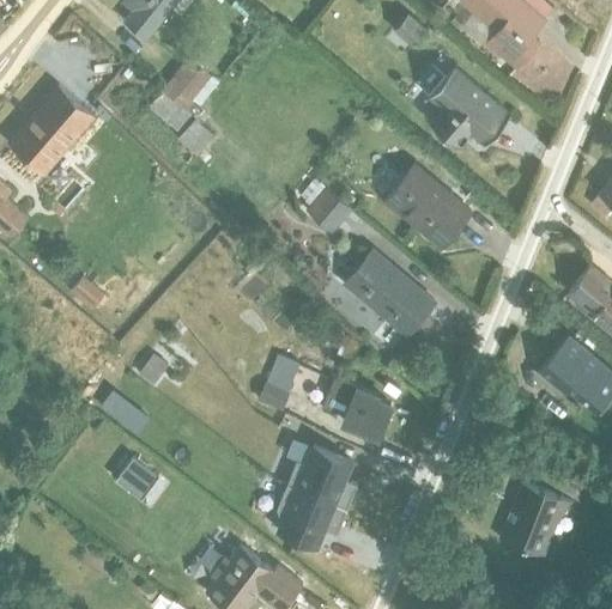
[(120,0),(120,1),(131,10),(122,20),(146,41),(171,10),(181,16),(193,0),(120,0)]
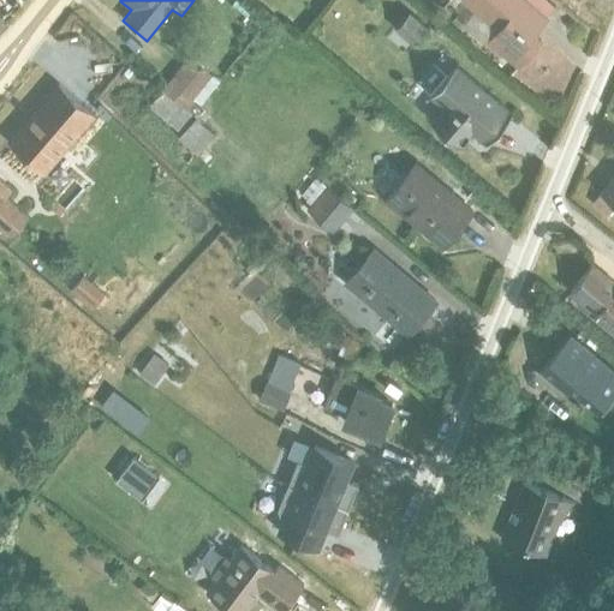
[(546,21),(524,3),(520,0),(460,0),(459,3),(495,33),(488,42),(519,70),(541,45),(534,37),(547,22),(546,21)]
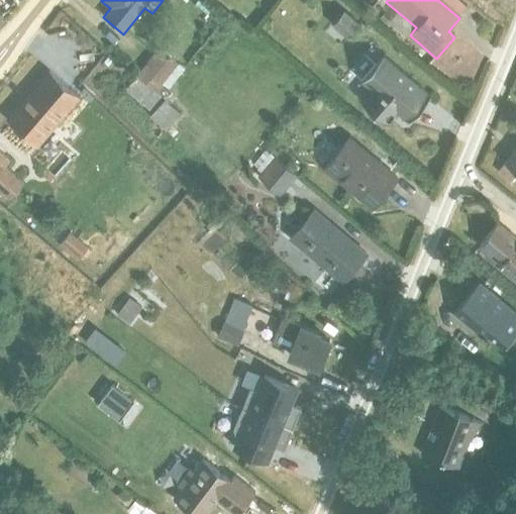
[(441,0),(440,2),(458,17),(467,8),(456,0),(441,0)]
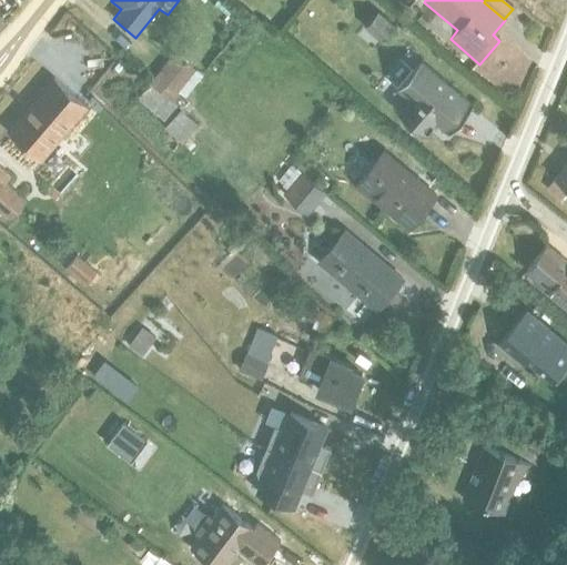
[(378,13),(365,29),(381,43),(394,27),(378,13)]
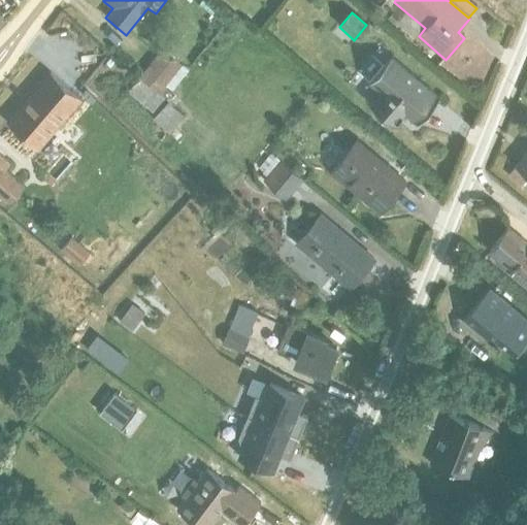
[(139,79),(168,103),(175,95),(172,93),(189,71),(163,52),(161,52),(138,79),(139,79)]
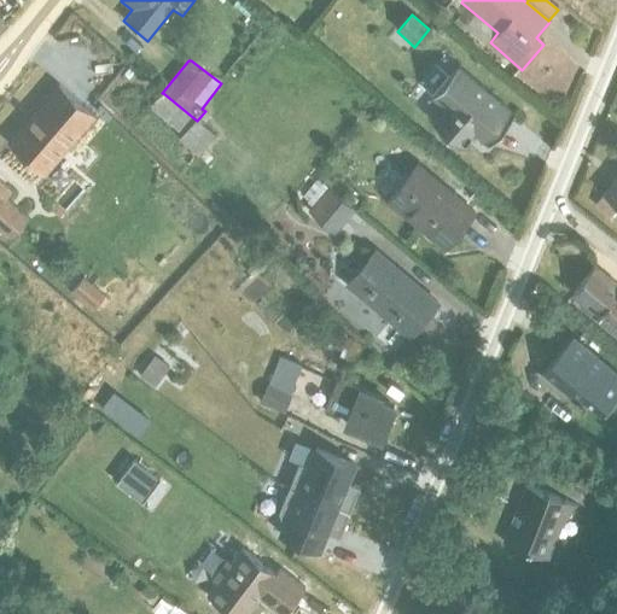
[(457,68),(430,99),(442,109),(431,122),(461,148),(473,134),(489,146),(514,117),(457,68)]
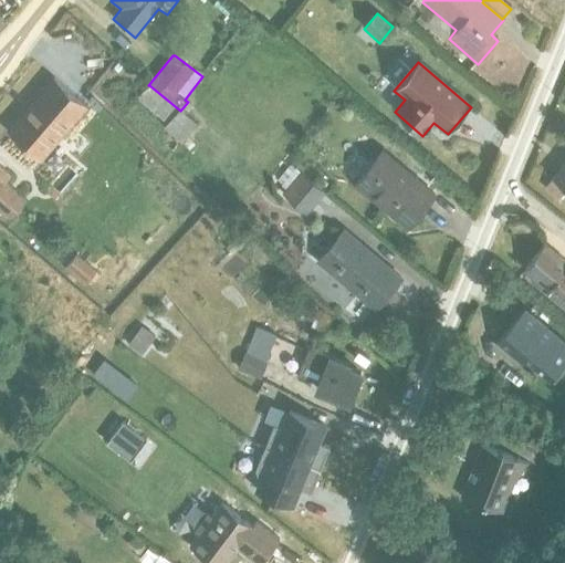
[(54,79),(7,133),(41,162),(89,108),(54,79)]
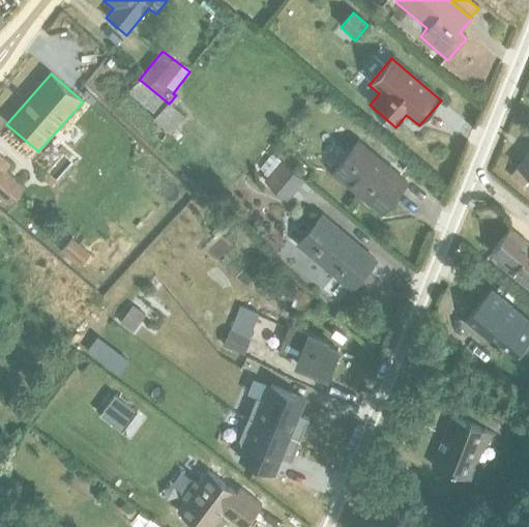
[(169,104),(140,80),(128,93),(155,117),(145,129),(160,145),(167,139),(188,159),(207,140),(169,104)]
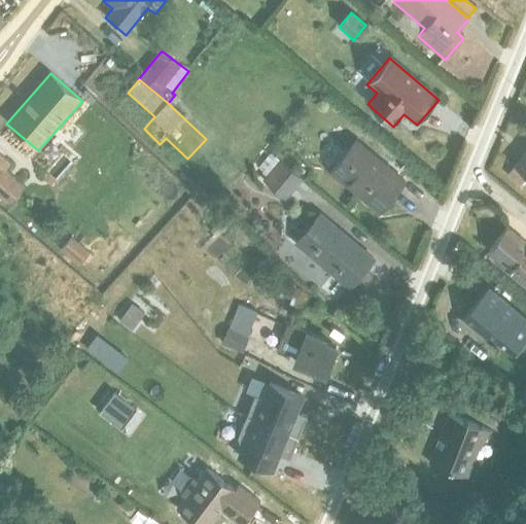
[(355,141),(328,171),(379,213),(405,183),(355,141)]
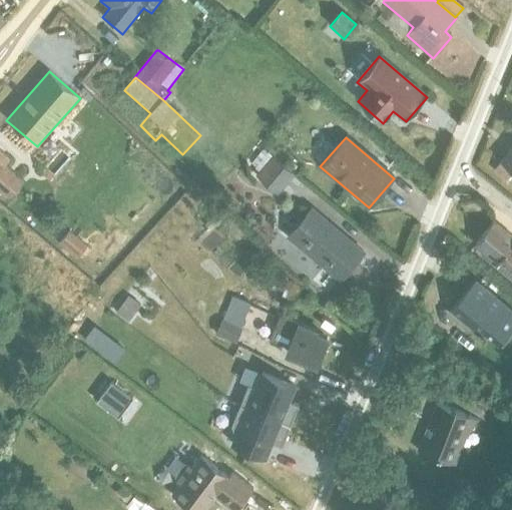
[(511,148),(493,172),(506,182),(511,174),(511,148)]
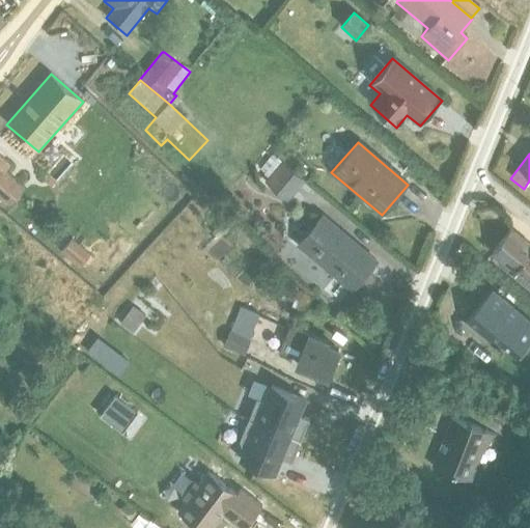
[(270,155),(258,169),(263,173),(262,174),(268,178),(263,183),(287,202),(305,182),(272,156),(270,155)]
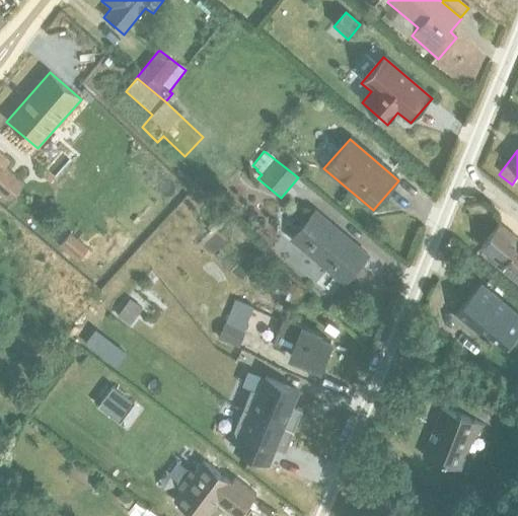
[(0,189),(8,196),(21,180),(15,176),(5,168),(10,162),(0,153),(0,189)]
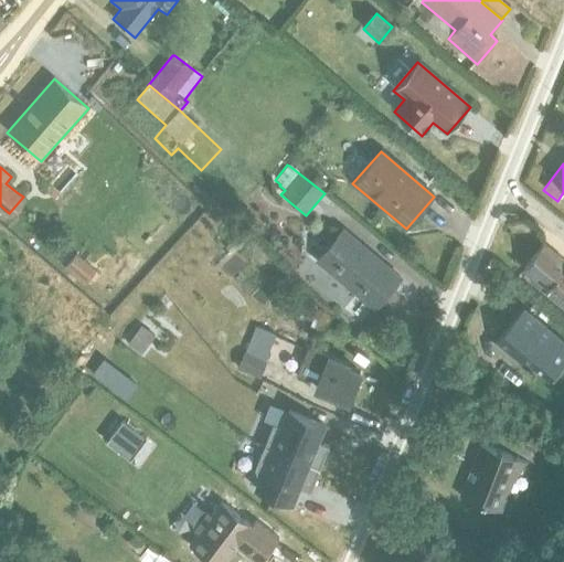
[(341,230),(316,261),(374,309),(400,279),(341,230)]
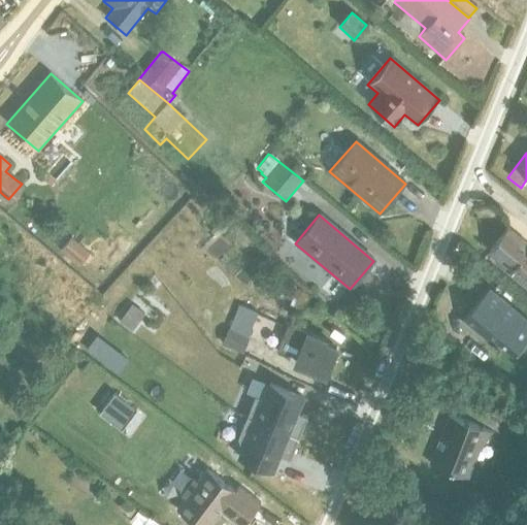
[(526,245),(507,230),(489,253),(497,260),(494,263),(526,290),(526,245)]
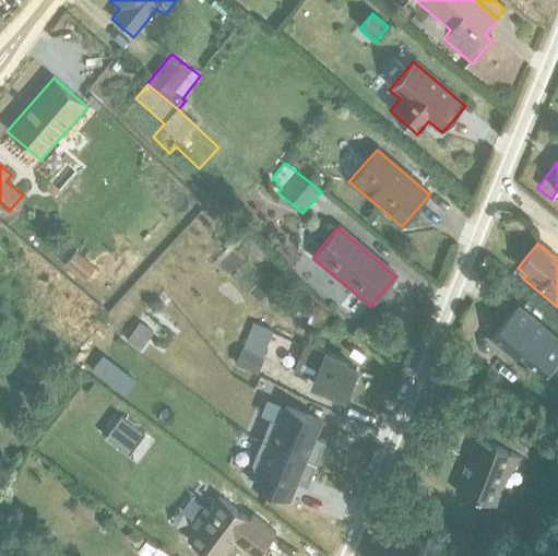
[(72,248),(61,263),(84,280),(95,264),(72,248)]
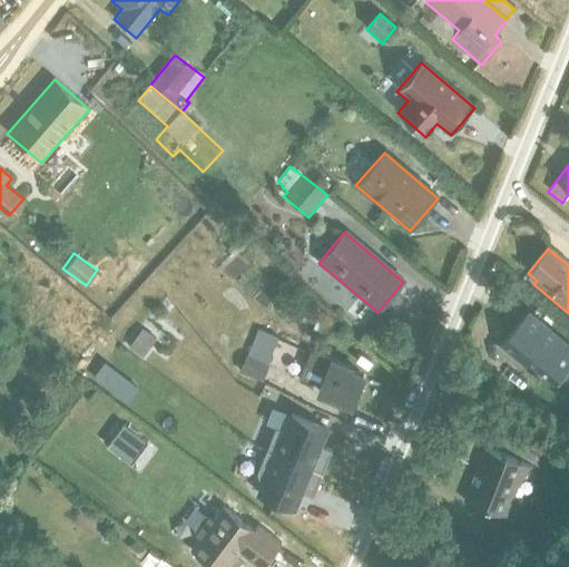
[(141,331),(128,349),(141,360),(156,340),(145,333),(141,331)]
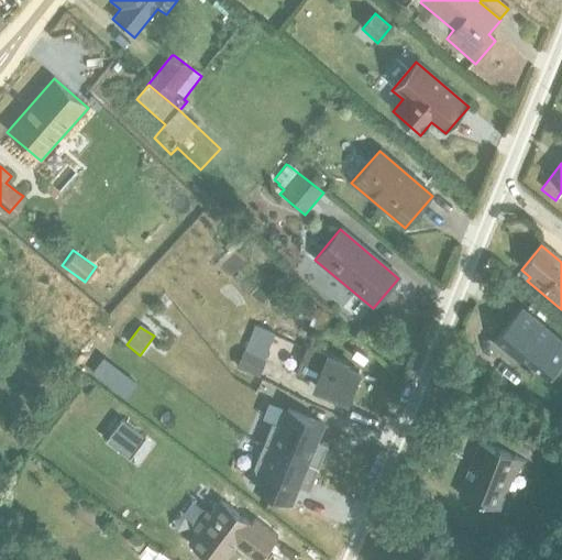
[(248,346),(245,352),(264,360),(274,335),(255,328),(248,346)]
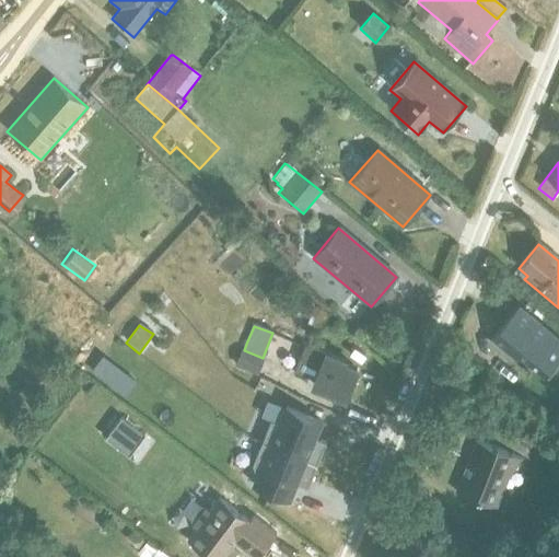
[(304,346),(293,373),(313,382),(312,386),(345,399),(357,370),(346,366),(348,361),(325,351),(324,355),(304,346)]
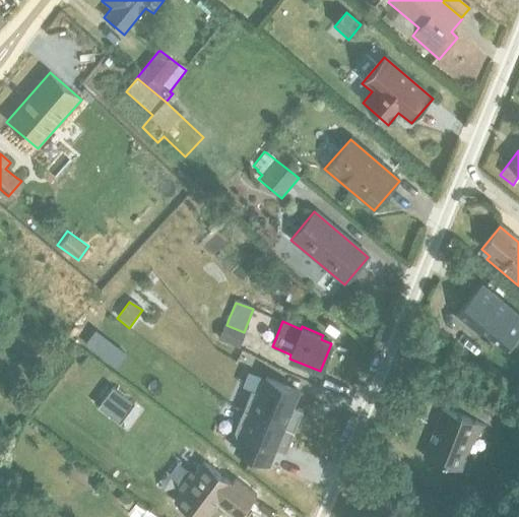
[(224,325),(217,341),(239,349),(245,334),(224,325)]
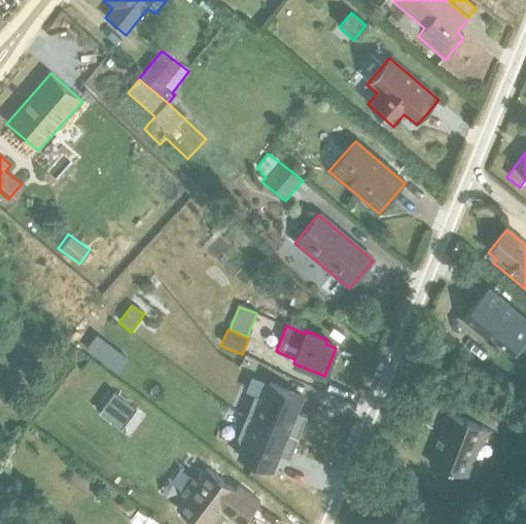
[(103,340),(92,354),(116,374),(128,359),(103,340)]
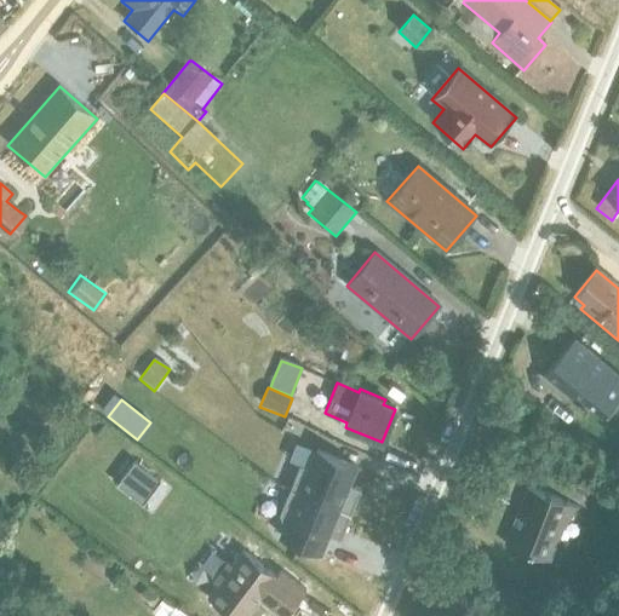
[(290,491),(350,517),(361,491),(348,487),(355,468),(314,452),(305,470),(301,467),(290,491)]
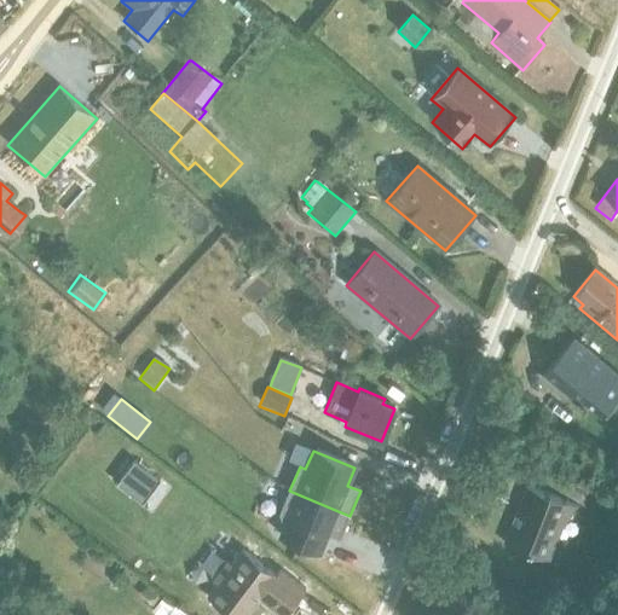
[(133,463),(117,485),(143,504),(160,482),(133,463)]
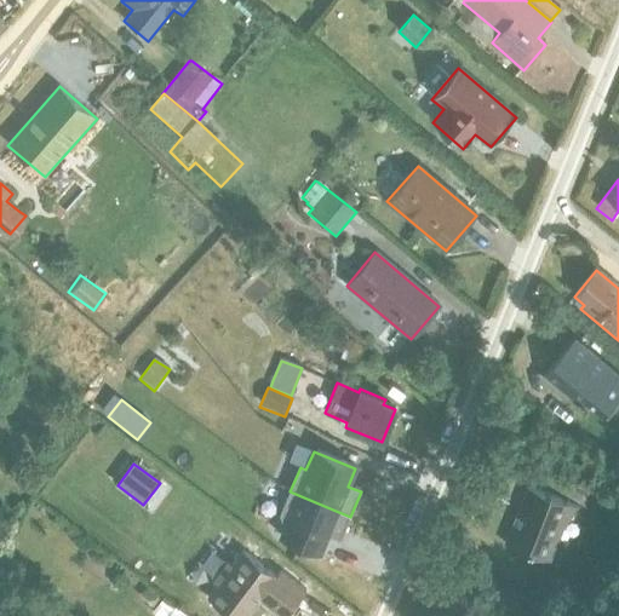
[(517,522),(506,547),(550,564),(568,518),(574,519),(578,510),(527,489),(515,518),(517,522)]
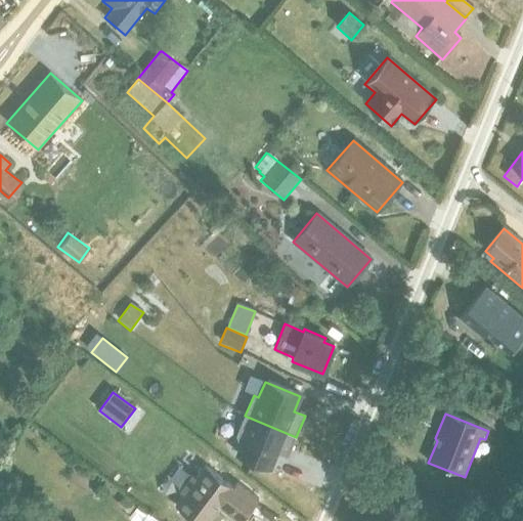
[(296,437),(245,416),(236,437),(241,443),(235,454),(270,469),(276,453),(288,459),(296,437)]
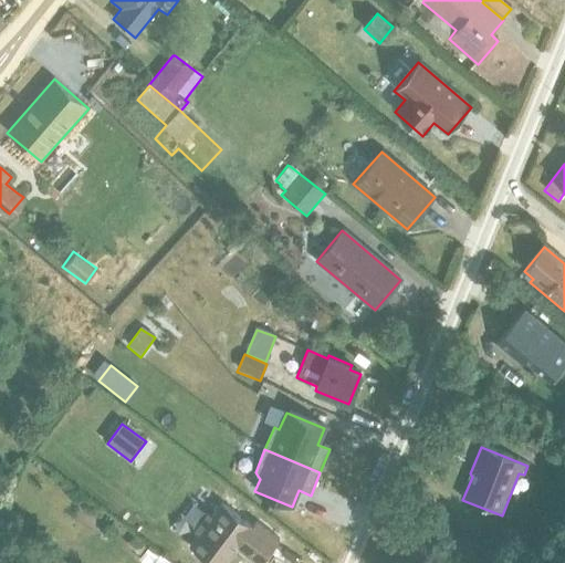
[(197,534),(188,546),(209,562),(228,562),(238,550),(254,562),(261,562),(279,541),(254,522),(251,528),(220,504),(211,515),(207,512),(192,531),(197,534)]
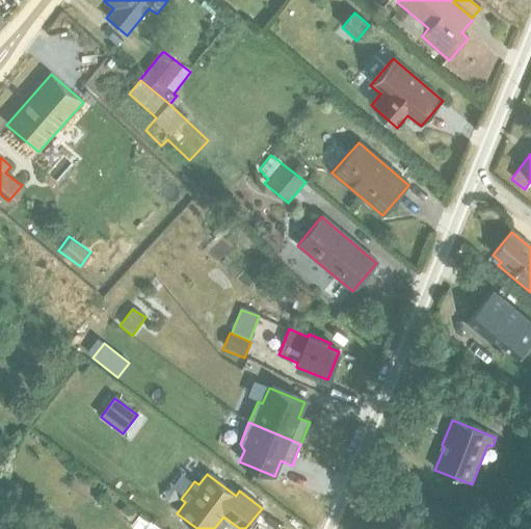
[(139,514),(130,527),(131,528),(160,528),(151,522),(150,523),(139,514)]
